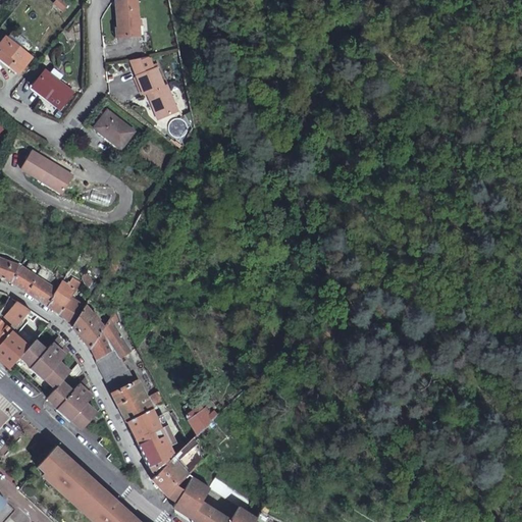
[(61,11),(66,5),(59,0),(57,0),(53,5),(61,11)]
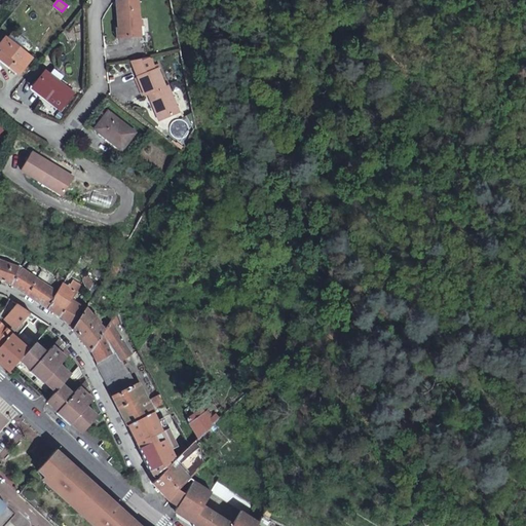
[(121,34),(121,38),(126,38),(140,36),(136,0),(128,0),(115,1),(117,30),(121,29),(121,34)]
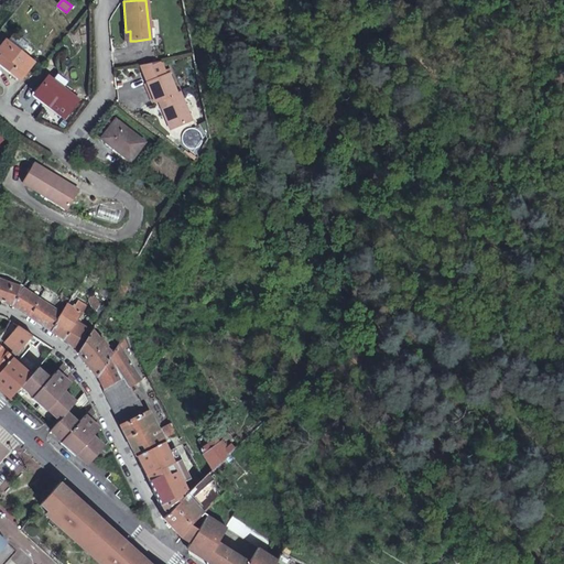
[(34,61),(7,40),(0,47),(0,51),(4,55),(0,60),(0,63),(20,78),(34,61)]
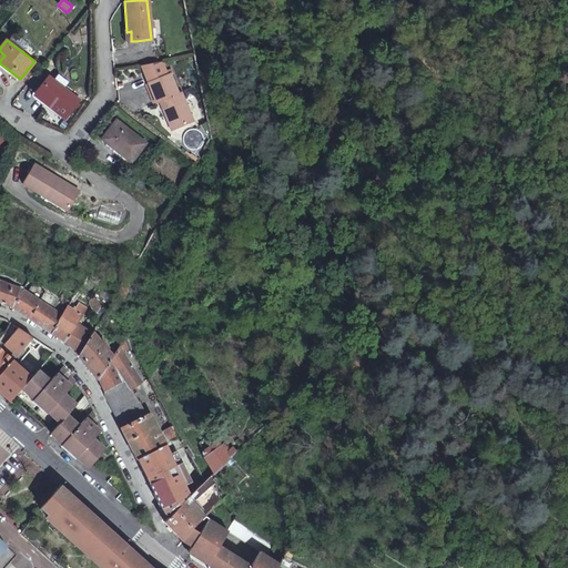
[(162,107),(168,121),(180,125),(189,122),(181,102),(184,99),(181,91),(178,93),(171,73),(168,74),(162,61),(141,66),(149,83),(156,102),(161,101),(163,105),(162,107)]
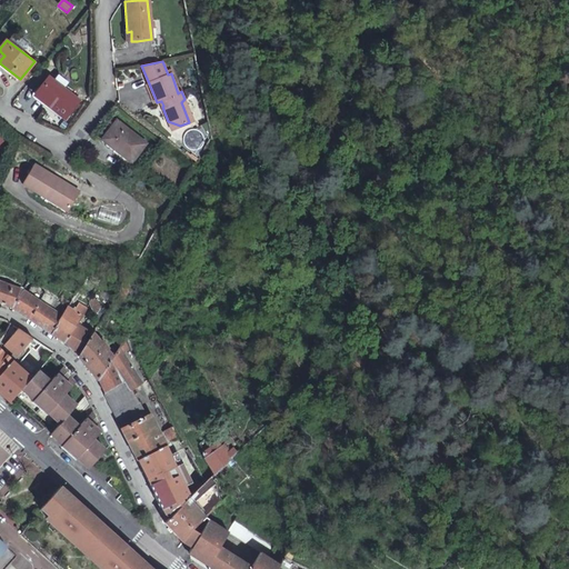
[(52,79),(49,77),(36,93),(65,118),(79,100),(63,88),(69,79),(58,70),(52,79)]
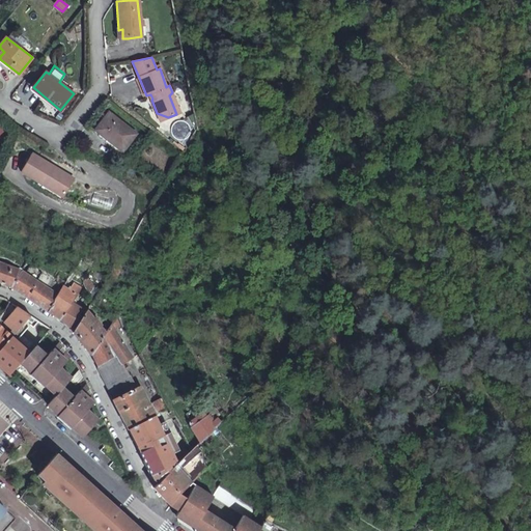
[(10,96),(27,109),(34,101),(17,87),(10,96)]
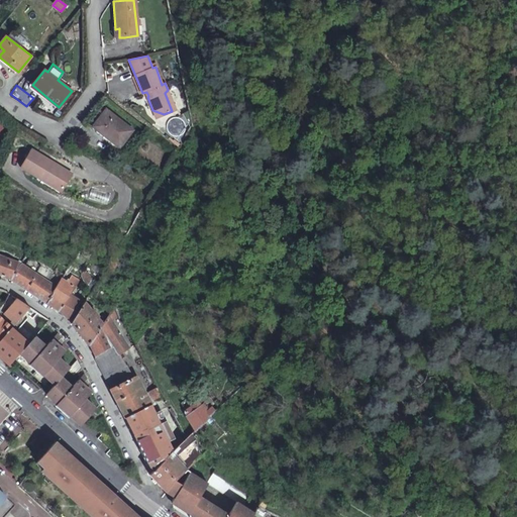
[(176,109),(168,90),(165,93),(172,111),(176,109)]
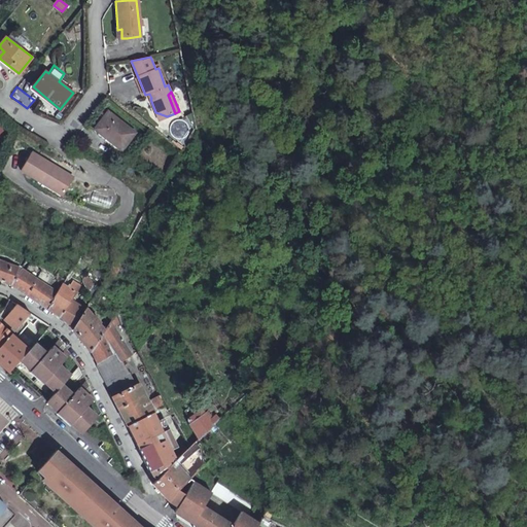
[(120,150),(135,133),(107,111),(94,128),(120,150)]
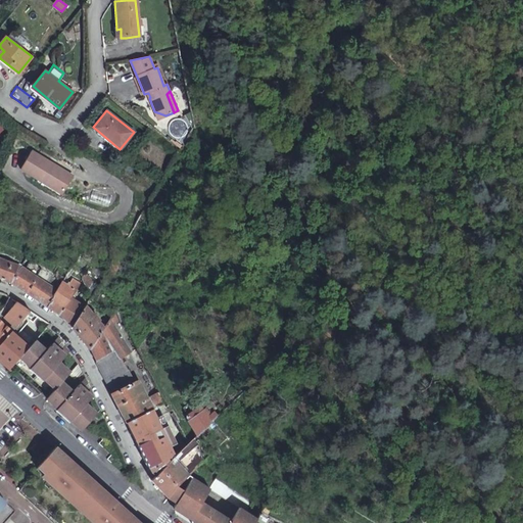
[(69,177),(30,150),(18,169),(58,194),(65,182),(69,177)]
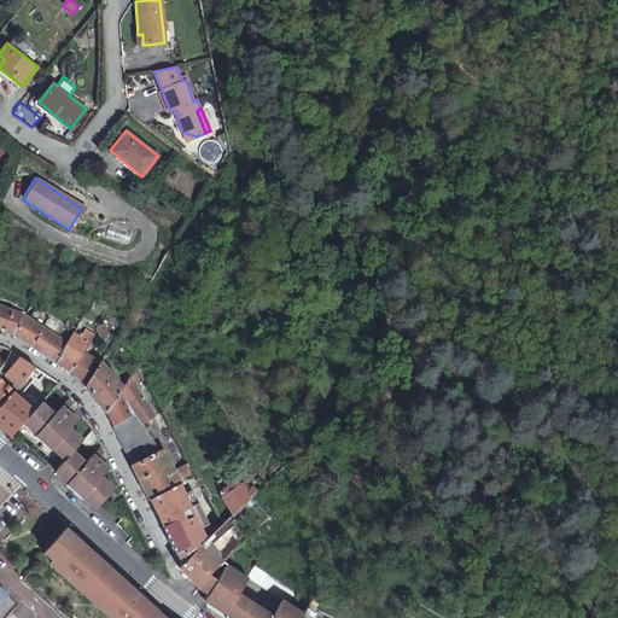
[(0,328),(12,333),(23,314),(0,305),(0,328)]
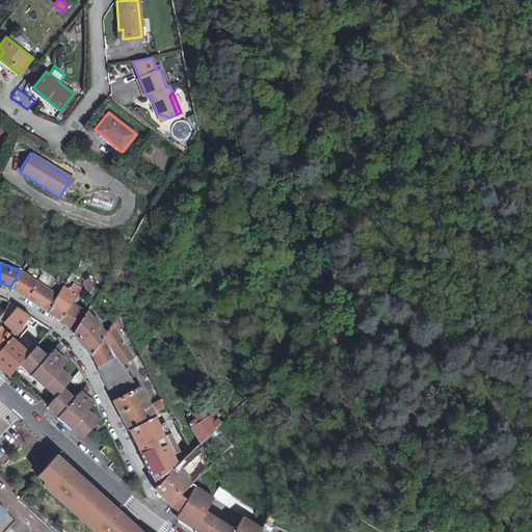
[(10,287),(48,311),(57,295),(20,270),(10,287)]
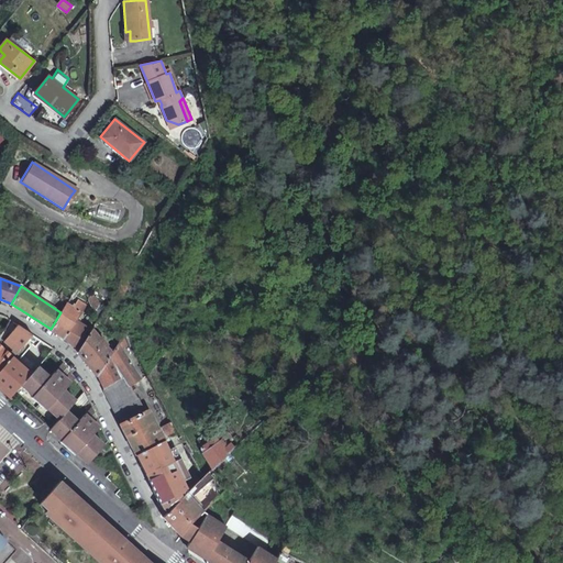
[(101,308),(91,291),(90,290),(86,297),(87,299),(97,315),(101,308)]
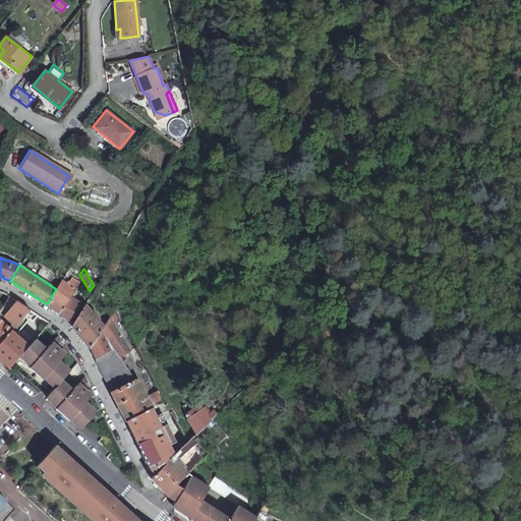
[(47,304),(58,312),(68,297),(78,281),(72,277),(68,284),(61,280),(56,289),(47,304)]
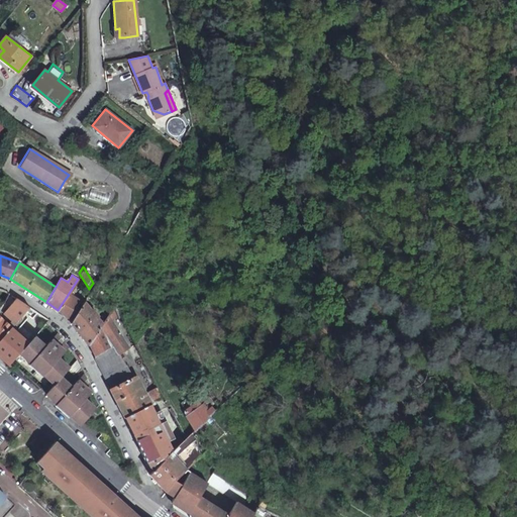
[(58,310),(69,317),(78,302),(68,295),(58,310)]
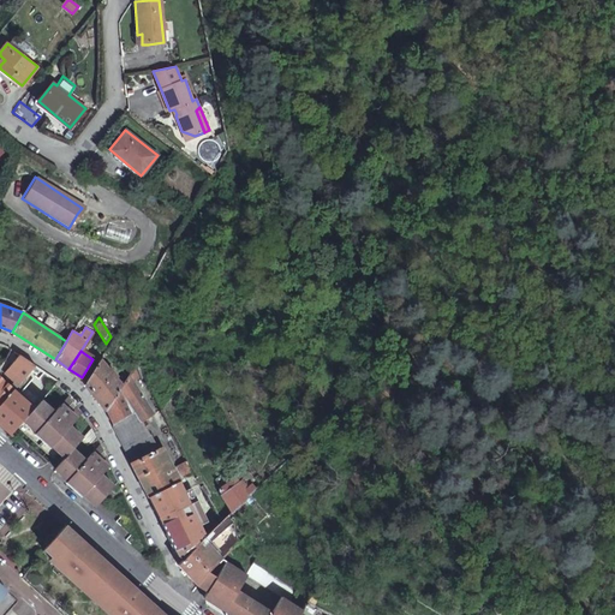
[(36,366),(19,354),(5,374),(18,386),(29,374),(36,366)]
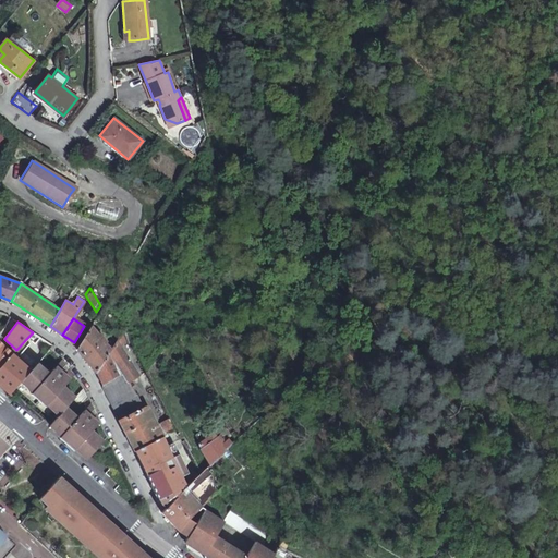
[(91,326),(77,347),(96,373),(107,353),(109,350),(91,326)]
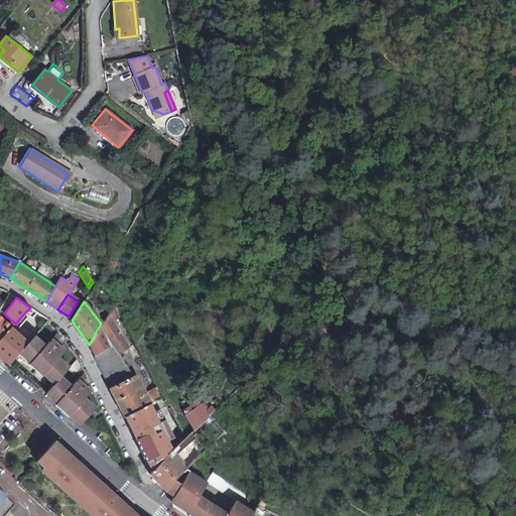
[(35,310),(30,307),(24,313),(29,317),(35,310)]
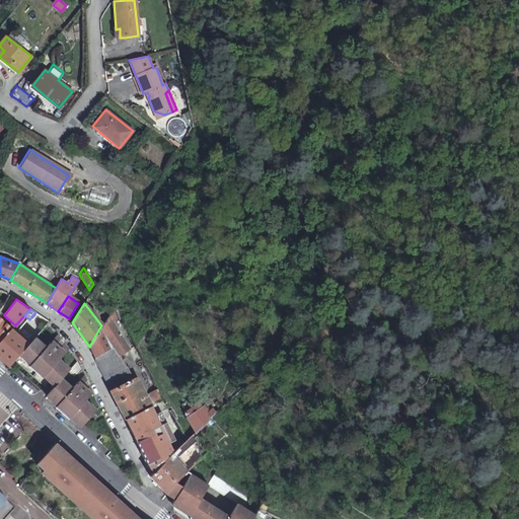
[(0,342),(12,329),(0,317),(0,342)]
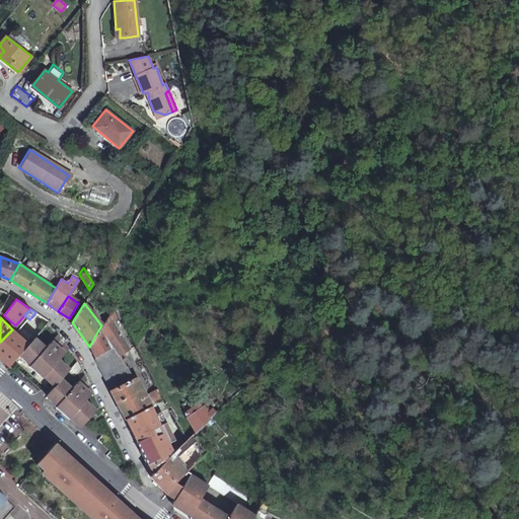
[(126,351),(103,320),(101,325),(99,328),(114,347),(95,359),(125,420),(150,406),(136,378),(134,379),(119,356),(126,351)]
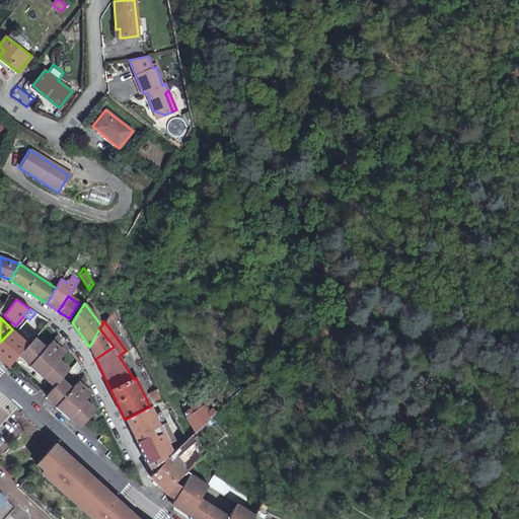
[(44,323),(26,343),(12,359),(42,385),(47,379),(53,384),(48,390),(83,423),(97,405),(87,385),(73,356),(49,328),(44,323)]
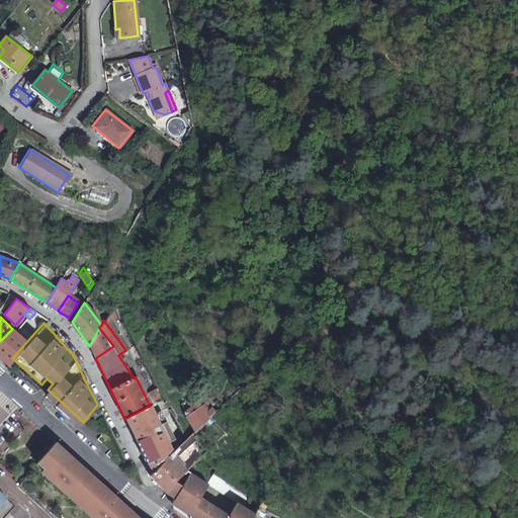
[(113,346),(99,328),(89,346),(95,358),(113,346)]
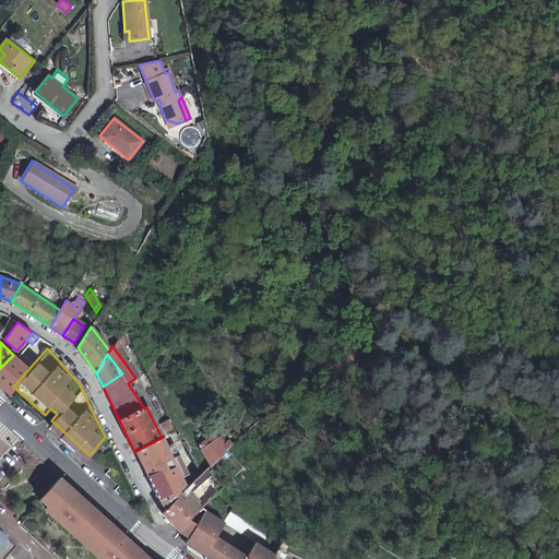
[(28,369),(13,355),(0,368),(0,387),(7,393),(10,390),(13,387),(28,369)]
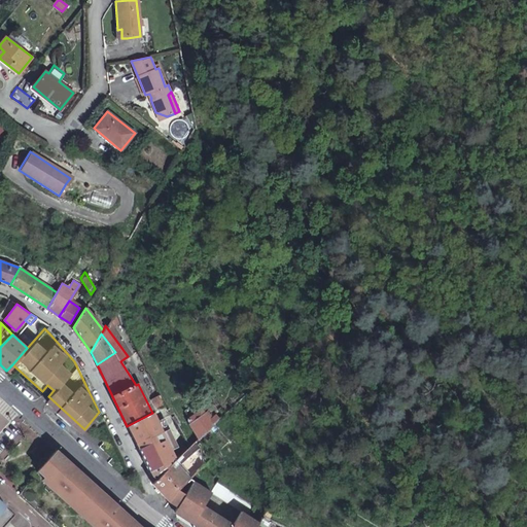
[(168,406),(141,361),(135,365),(136,374),(157,411),(168,406)]
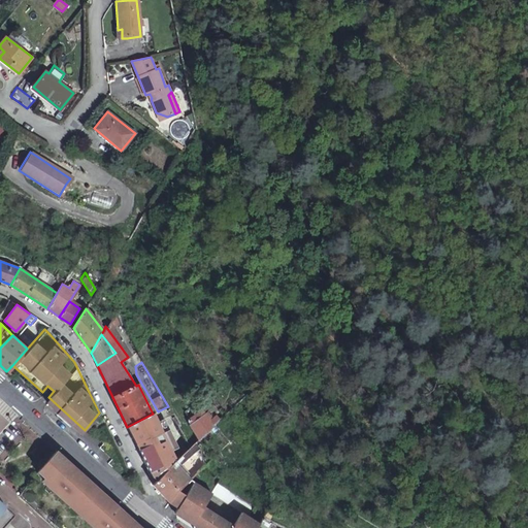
[(42,392),(12,365),(9,368),(35,391),(63,418),(80,433),(85,430),(48,397),(42,392)]
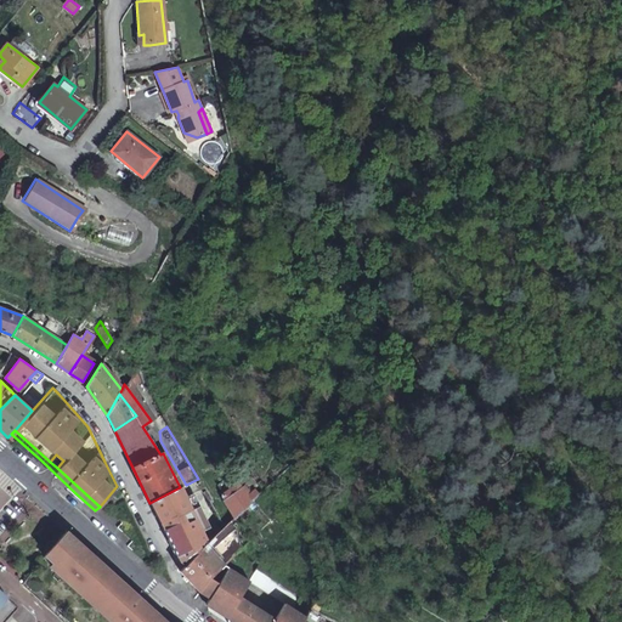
[(204,490),(198,479),(186,485),(193,496),(204,490)]
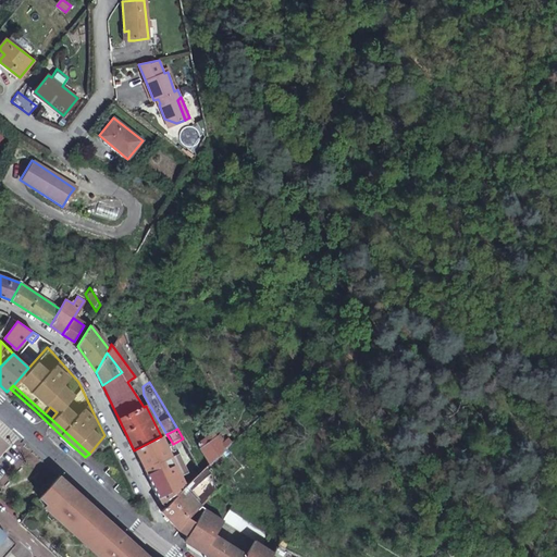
[(229,446),(235,440),(229,432),(220,441),(210,431),(196,444),(212,461),(229,446)]
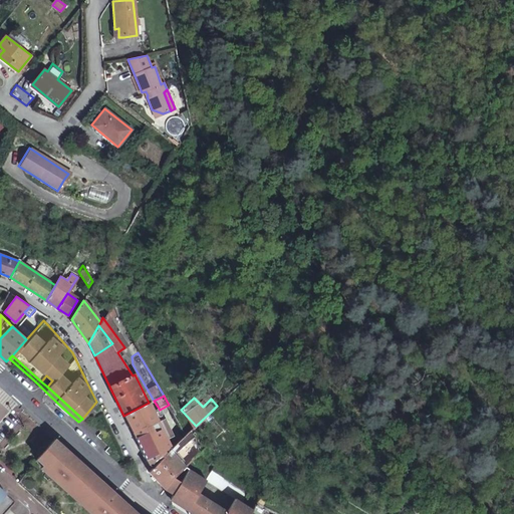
[(157,421),(149,403),(123,416),(133,433),(157,421)]
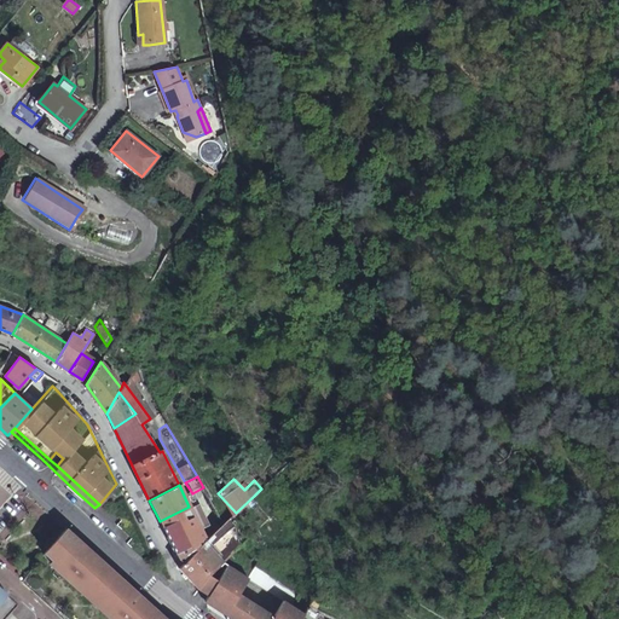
[(160,521),(178,559),(180,557),(195,547),(197,549),(207,541),(189,507),(160,521)]
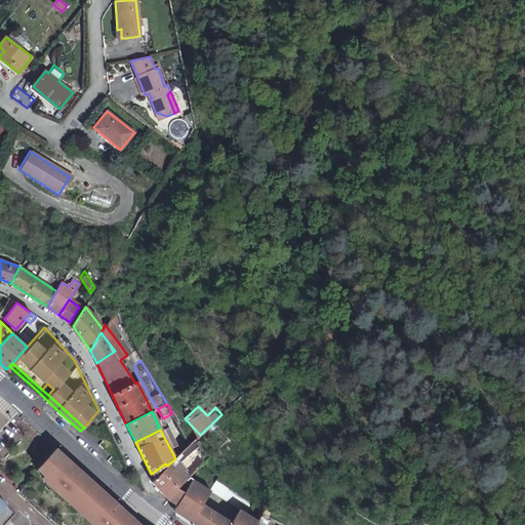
[(167,466),(156,477),(151,481),(167,497),(178,486),(189,478),(175,465),(204,439),(200,435),(191,443),(175,458),(167,466)]
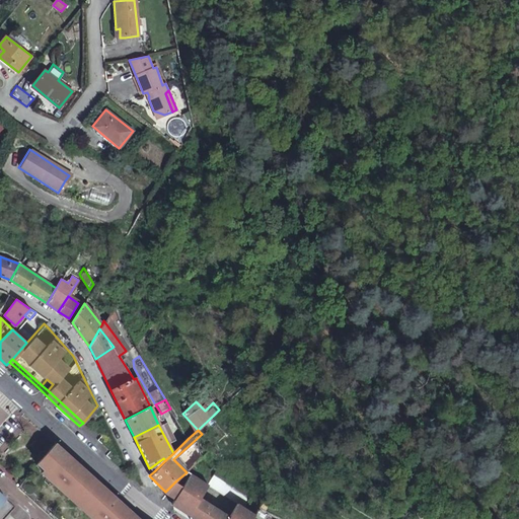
[(36,463),(98,518),(139,518),(55,443),(36,463)]
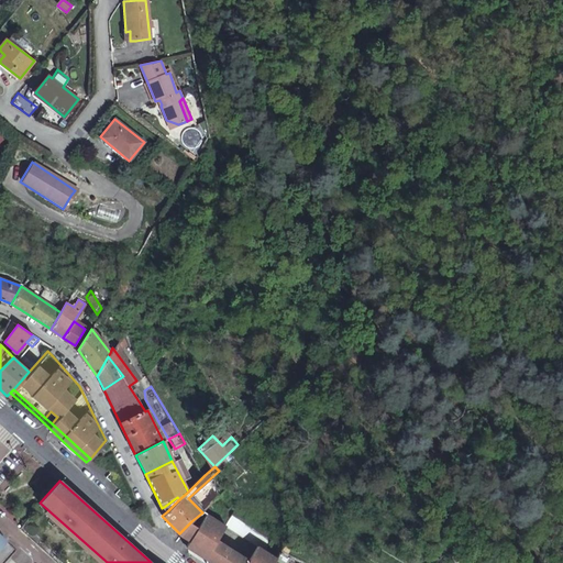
[(177,497),(164,507),(167,511),(179,499),(177,497)]
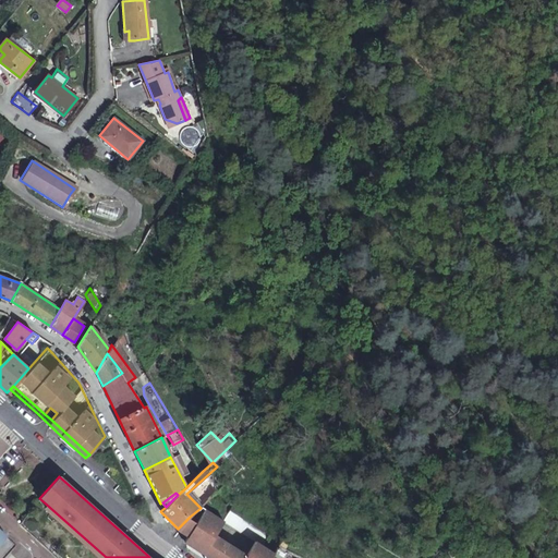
[(10,540),(0,531),(0,549),(9,540),(10,540)]
